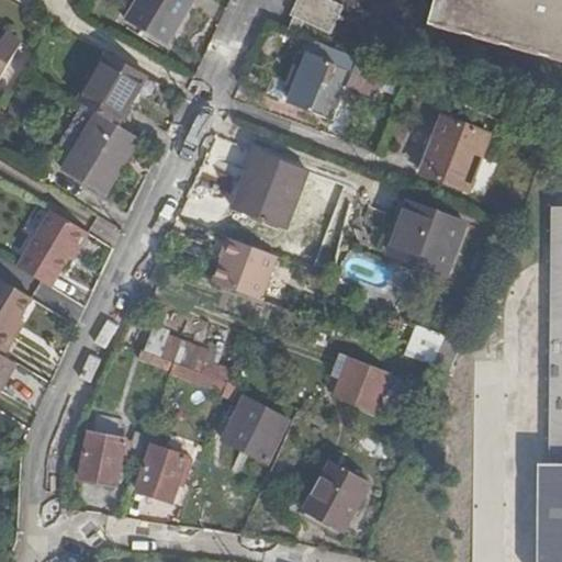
[(189,0),(141,0),(126,23),(163,45),(189,0)]
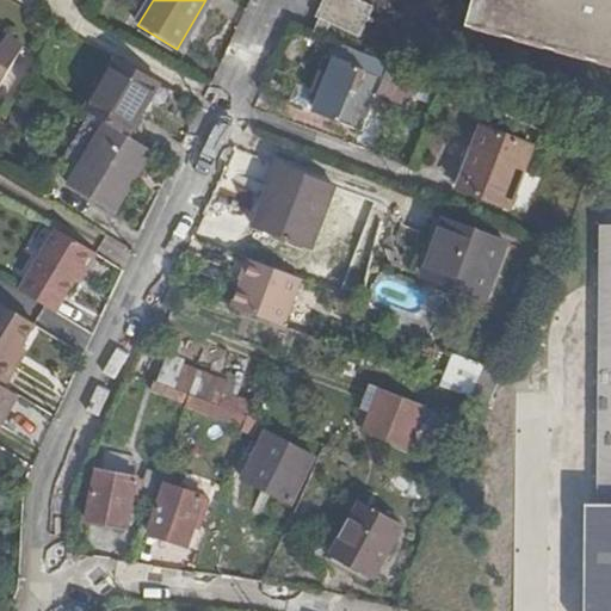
[(319,19),(329,25),(358,37),(371,8),(352,0),(322,0),(315,18),(319,19)]
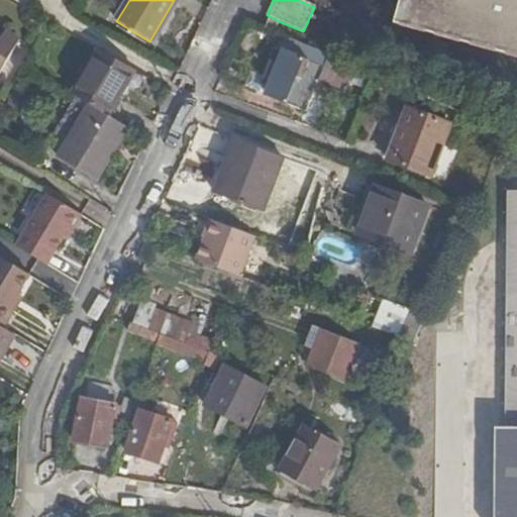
[(516,0),(401,0),(395,23),(516,57),(516,0)]
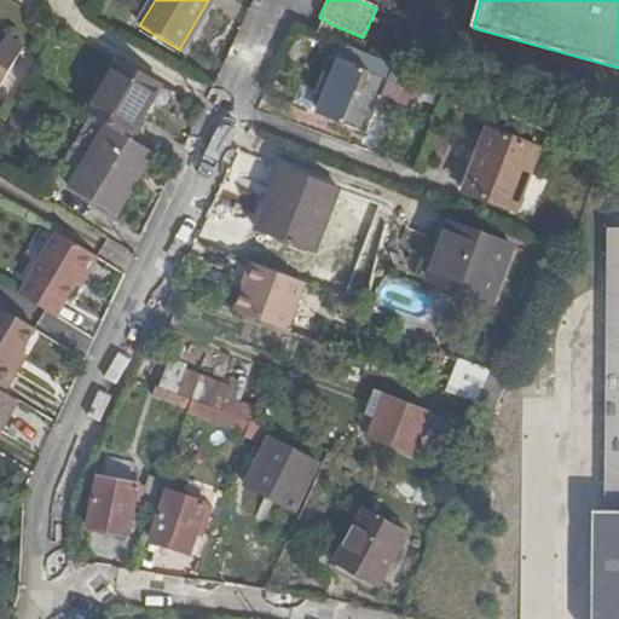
[(334,25),(323,19),(316,33),(328,39),(334,25)]
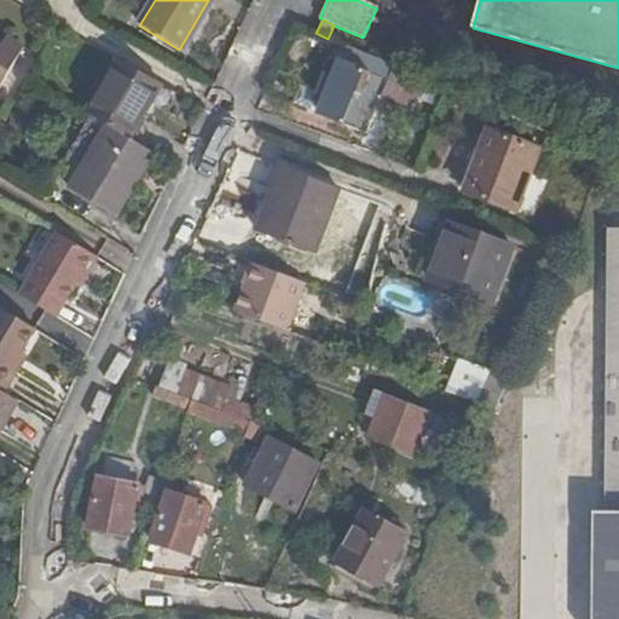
[(0,86),(23,47),(5,38),(0,45),(0,86)]
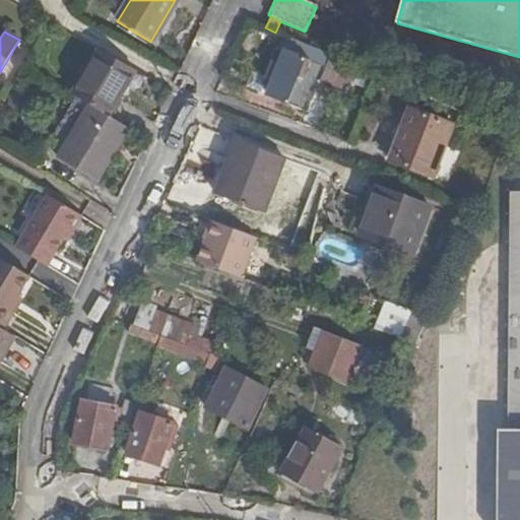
[(311,61),(316,50),(305,45),(289,39),(285,50),(311,61)]
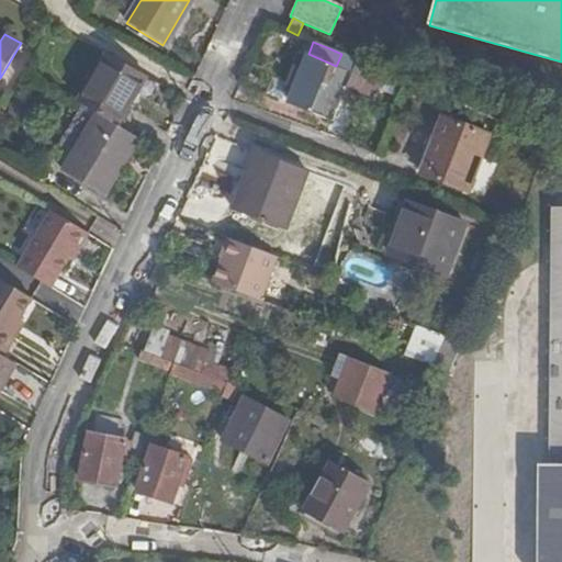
[(351,75),(357,62),(341,54),(336,66),(308,54),(290,103),(333,120),(351,75)]
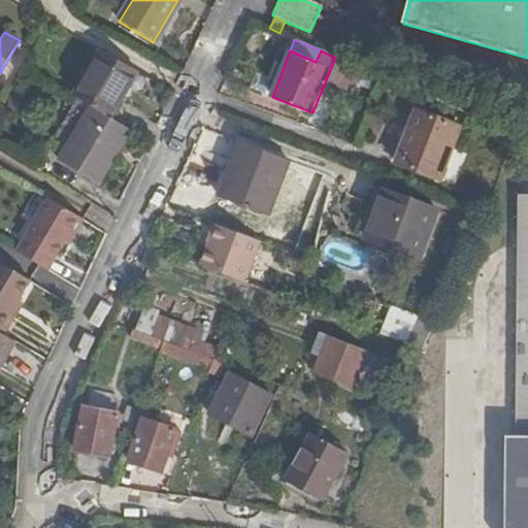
[(122,87),(133,70),(100,53),(73,98),(91,108),(109,121),(127,91),(122,87)]
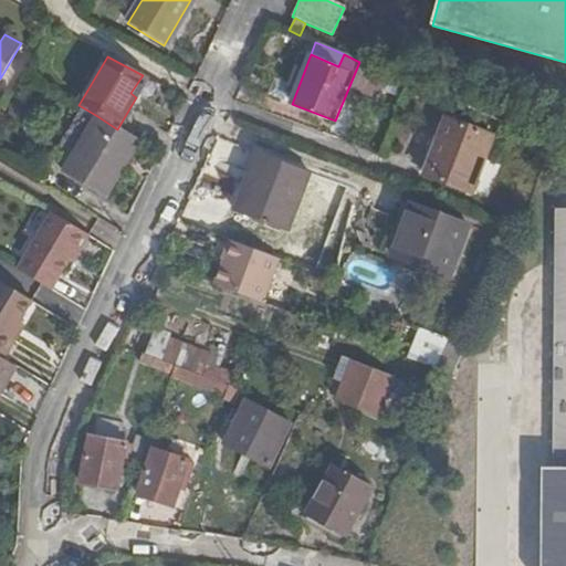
[(385,111),(395,115),(408,83),(359,62),(354,75),(369,82),(369,85),(390,94),(385,111)]
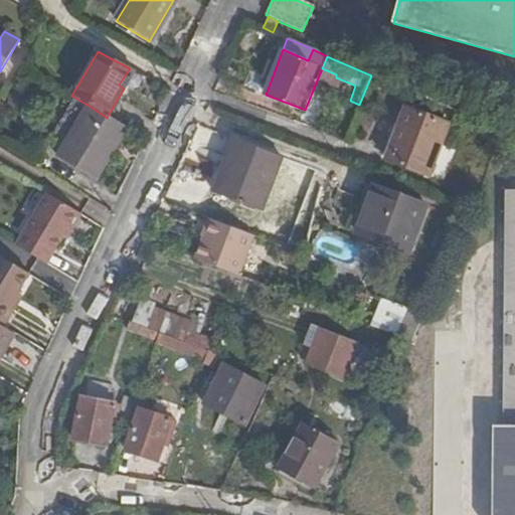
[(107,118),(89,106),(57,159),(94,179),(126,129),(107,118)]
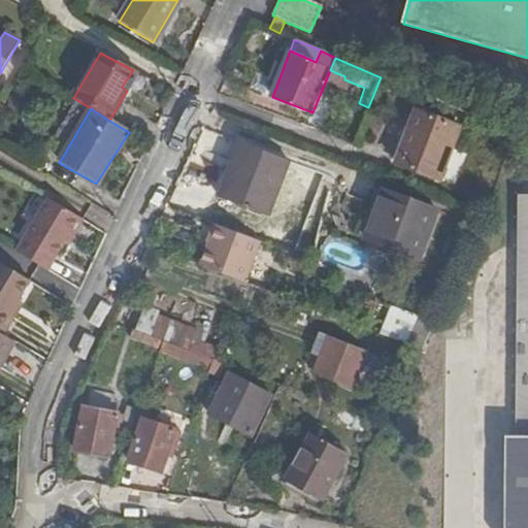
[(415,112),(397,161),(440,177),(459,128),(415,112)]
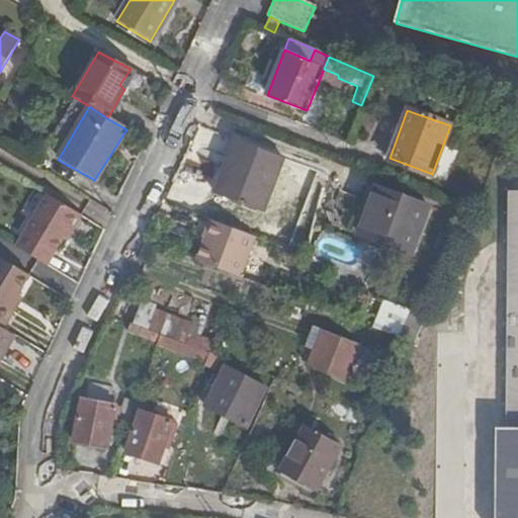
[(236,164),(223,196),(262,210),(283,158),(234,140),(226,160),(236,164)]
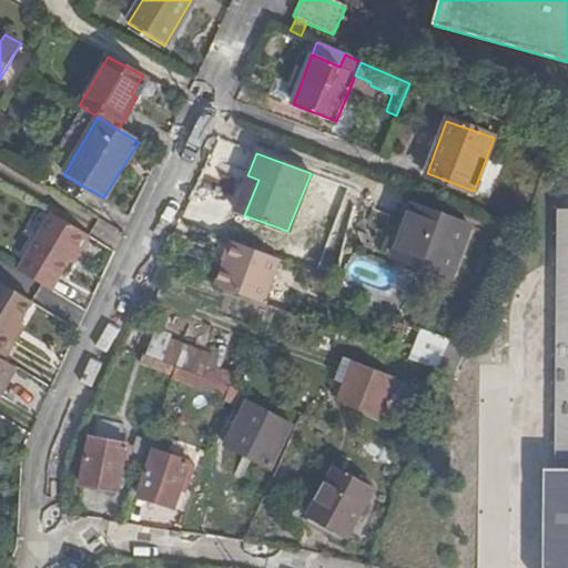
[(474,191),(427,173),(426,176),(473,194),(474,191)]
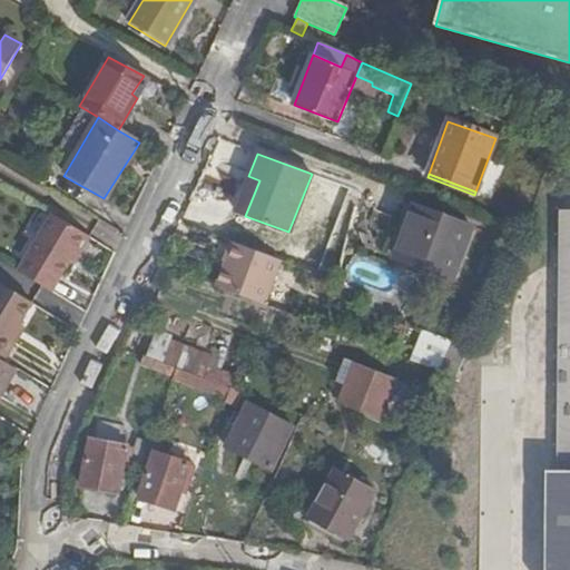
[(248,176),(234,212),(245,216),(259,180),(248,176)]
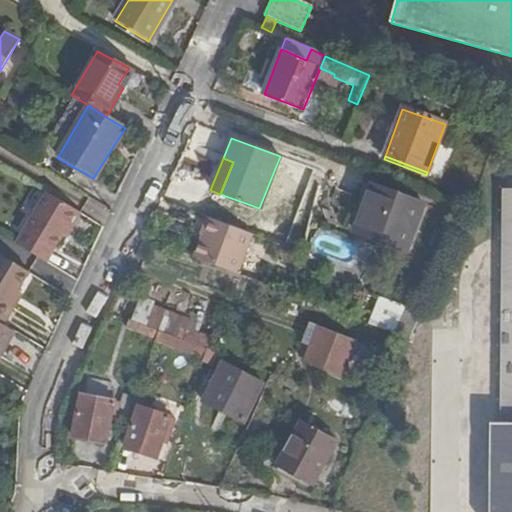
[(423,206),(370,185),(353,232),(406,252),(423,206)]
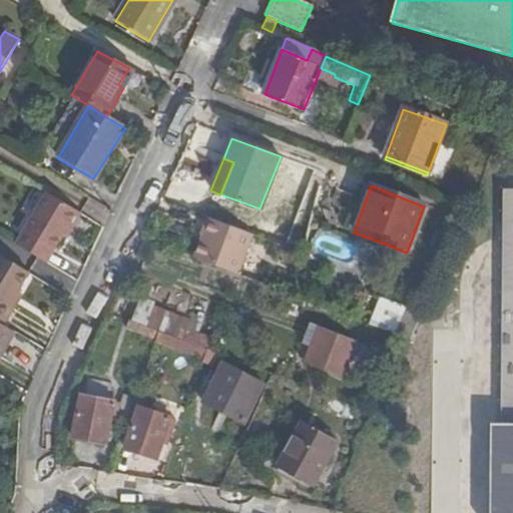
[(512,512),(512,187),(501,187),(497,512),(512,512)]
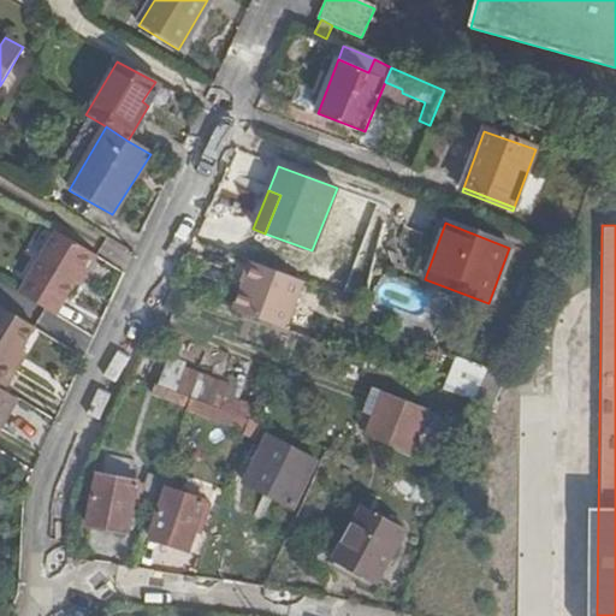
[(55,235),(18,295),(54,318),(72,284),(78,286),(96,259),(55,235)]
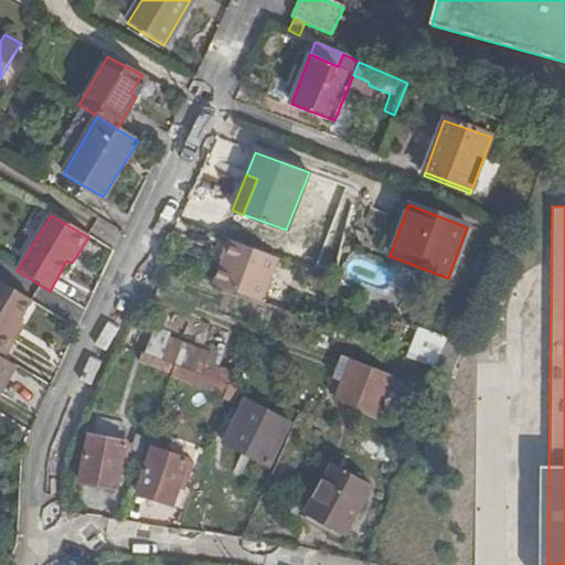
[(280,258),(227,240),(211,286),(264,305),(280,258)]
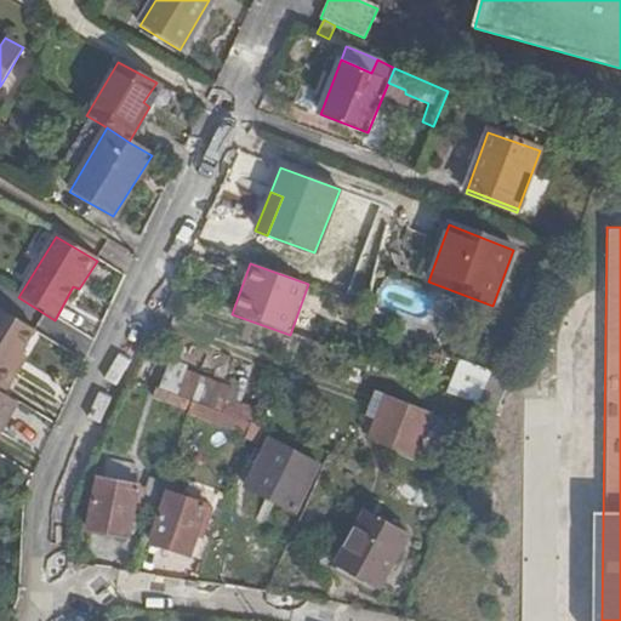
[(21,354),(33,332),(0,312),(0,393),(5,396),(20,369),(13,365),(21,354)]
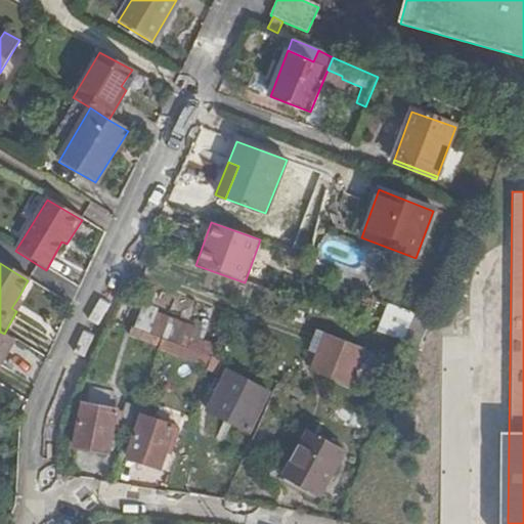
[(23,303),(17,299),(11,308),(16,311),(23,303)]
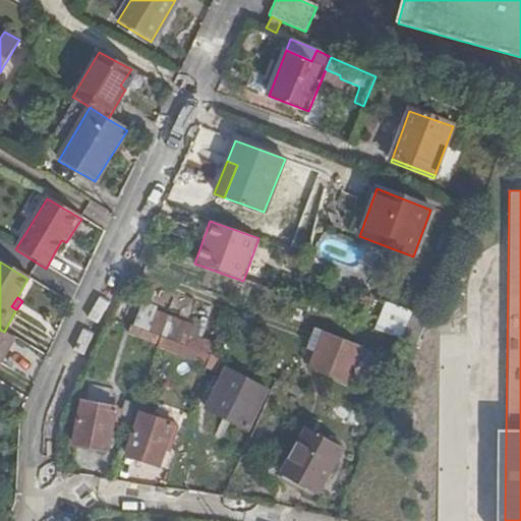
[(128,336),(159,347),(162,339),(131,328),(128,336)]
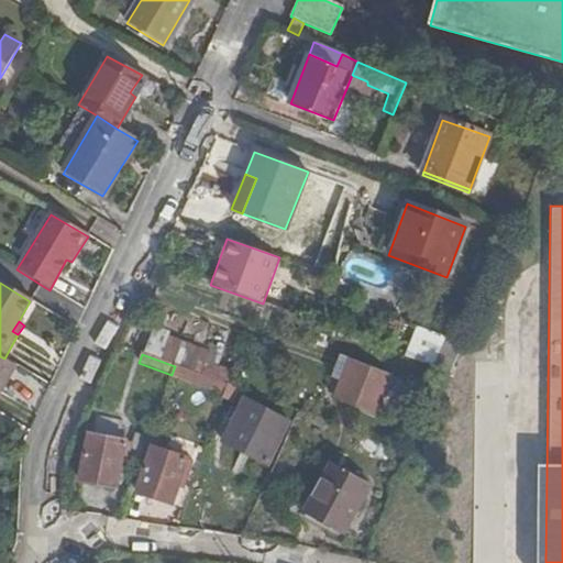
[(0,387),(13,365),(4,359),(0,356),(0,387)]
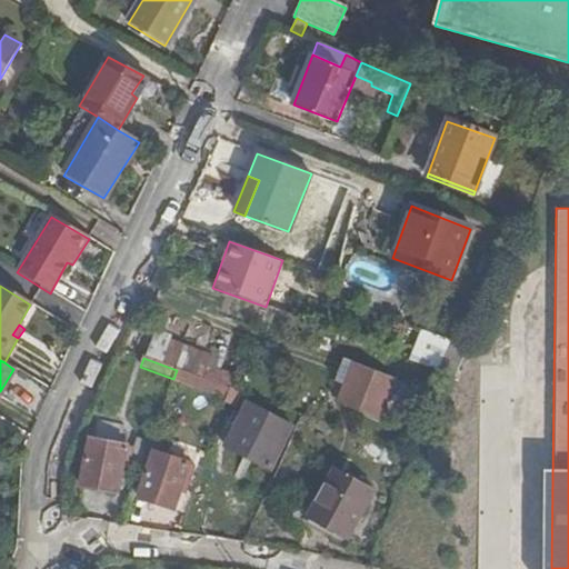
[(393,382),(353,366),(339,401),(380,418),(393,382)]
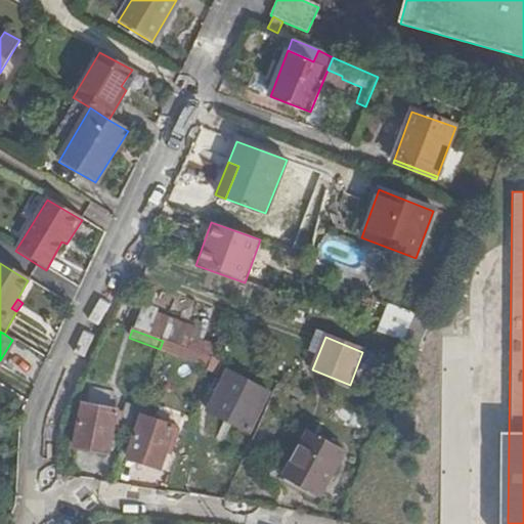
[(181,357),(208,366),(211,358),(183,349),(181,357)]
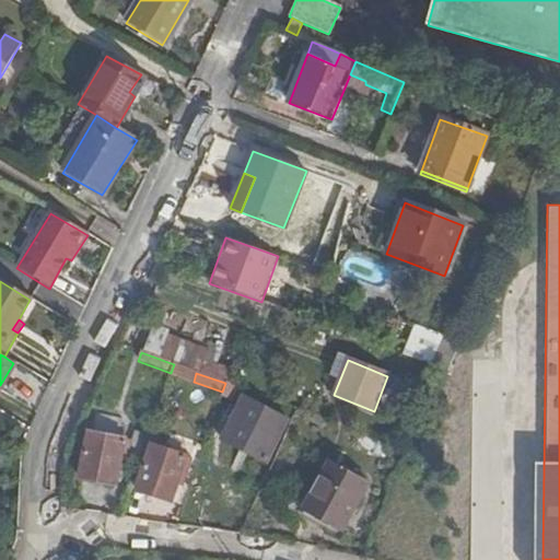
[(287,420),(243,396),(221,438),(265,462),(287,420)]
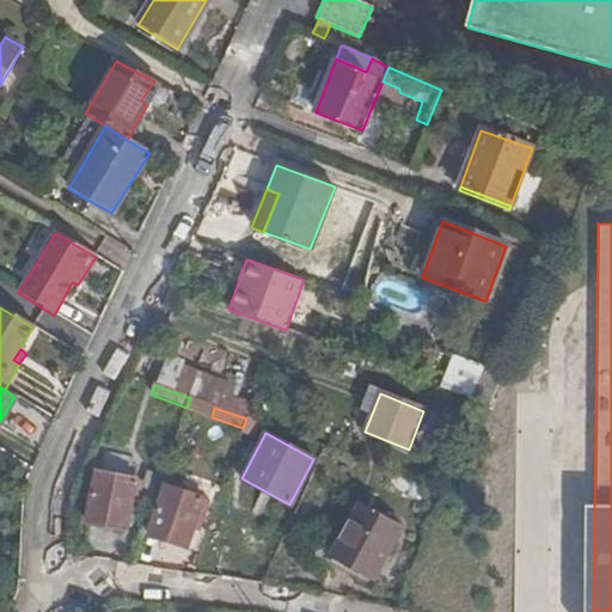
[(133,493),(135,481),(96,473),(86,522),(126,531),(129,510),(136,512),(140,494),(133,493)]
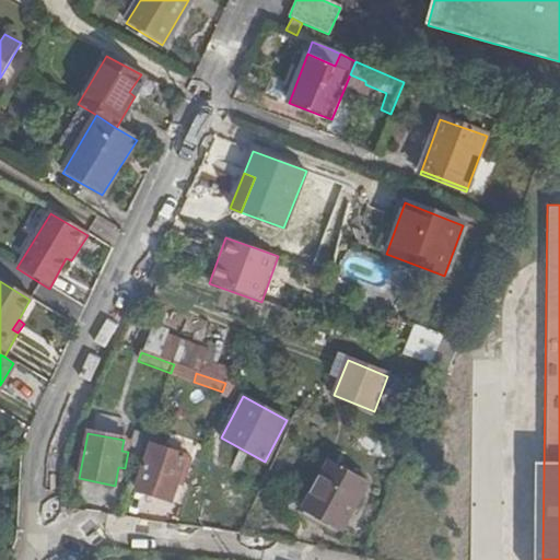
[(182,485),(191,458),(152,445),(137,491),(171,502),(177,482),(182,485)]
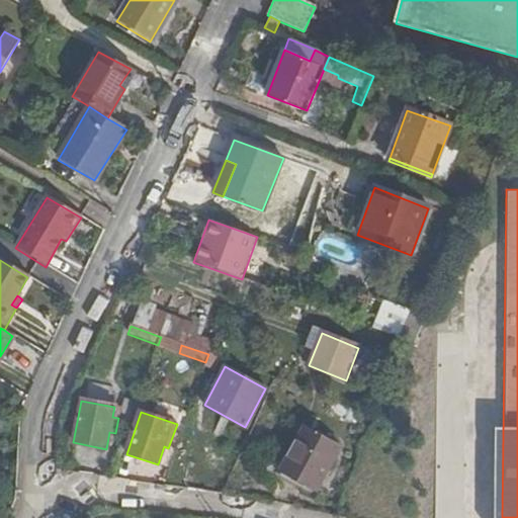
[(340,449),(304,428),(281,470),(317,490),(340,449)]
